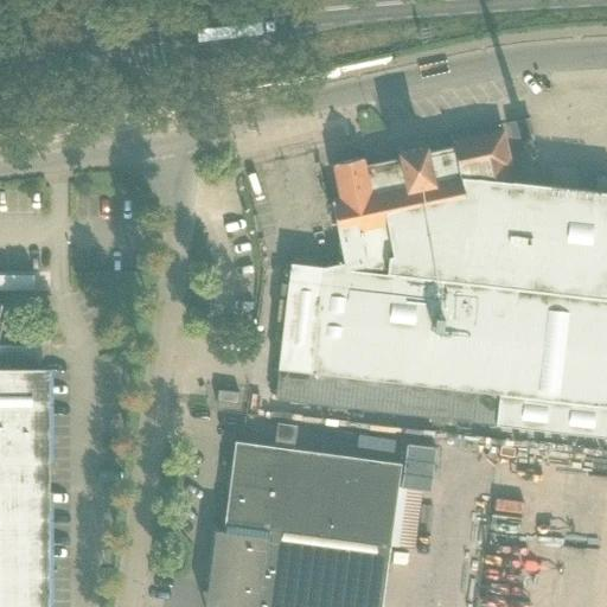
[(606,192),(513,181),(503,131),(451,141),(452,146),(425,152),(423,147),(397,153),(398,158),(363,165),(360,158),(333,164),(340,198),(331,200),(343,262),(323,267),(289,263),(276,369),(274,400),(494,425),(606,438),(606,192)]
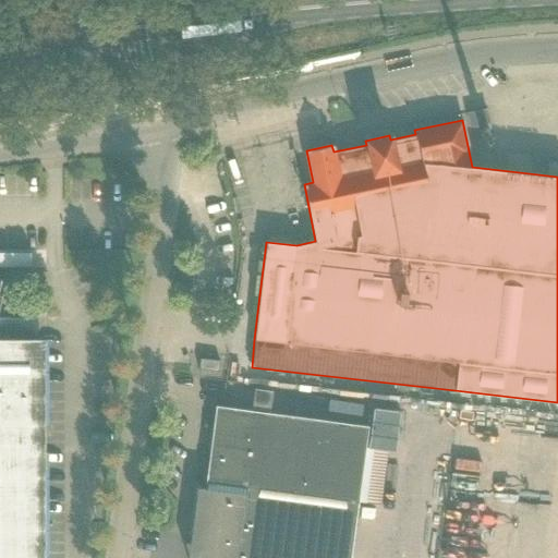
[(0,557),(35,557),(35,318),(0,317),(0,300),(1,294),(0,293),(0,281),(0,279),(0,557)]
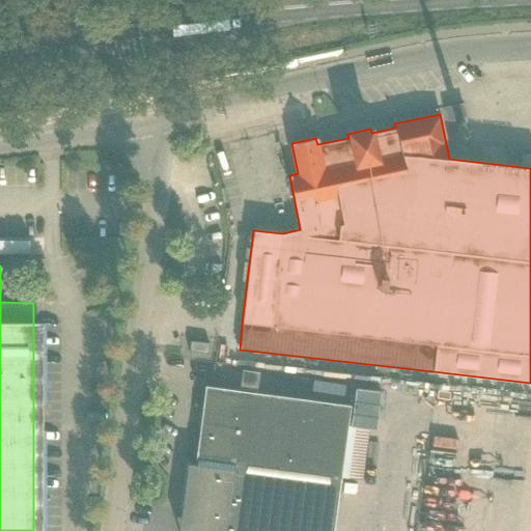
[(189,352),(207,354),(208,343),(190,341),(189,352)]
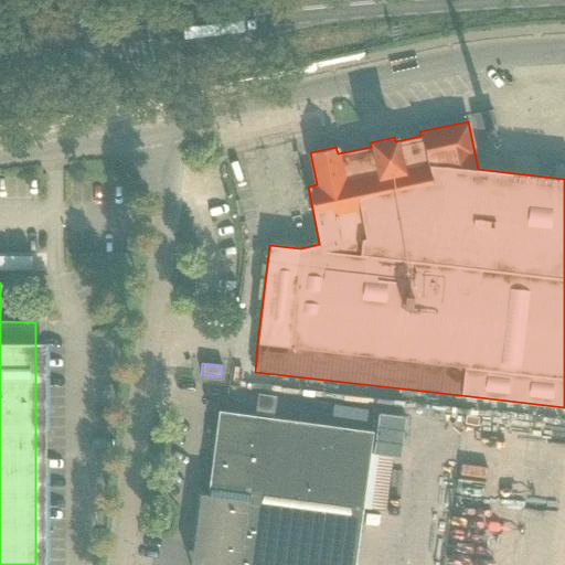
[(259,391),(257,412),(275,413),(277,392),(259,391)]
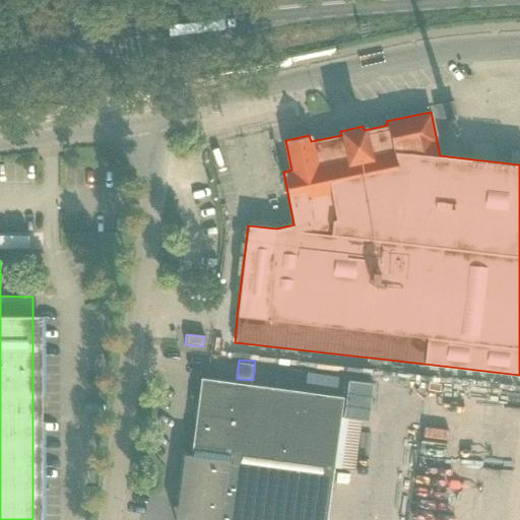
[(355,468),(365,402),(381,405),(384,379),(349,374),(336,465),(355,468)]
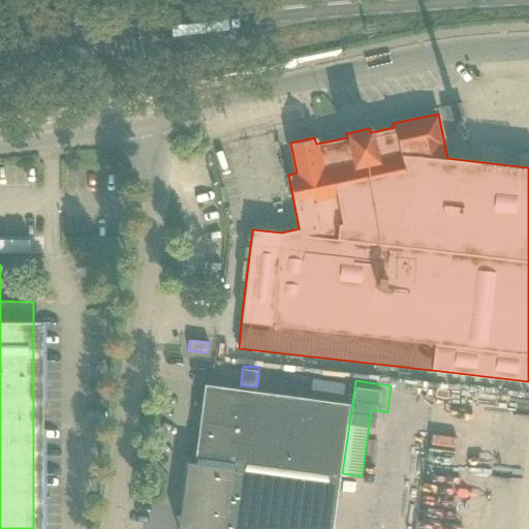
[(180,508),(177,528),(332,528),(349,404),(240,390),(225,387),(205,384),(194,463),(186,462),(180,508)]
